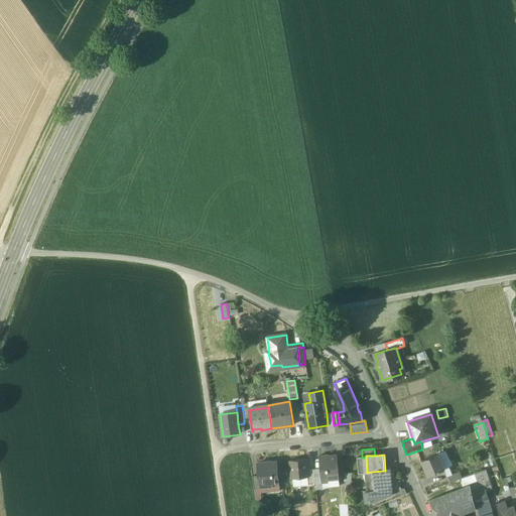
[(438,455),(421,462),(428,477),(439,473),(439,472),(444,470),(438,455)]
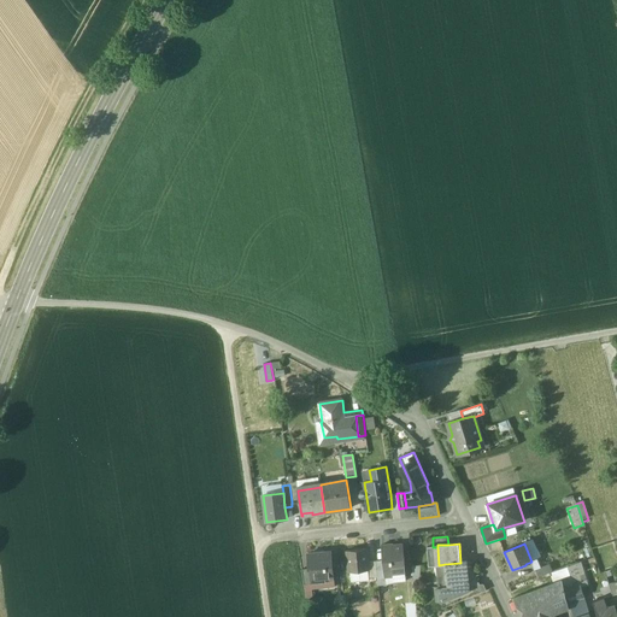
[(404,546),(382,548),(383,560),(385,576),(406,575),(404,546)]
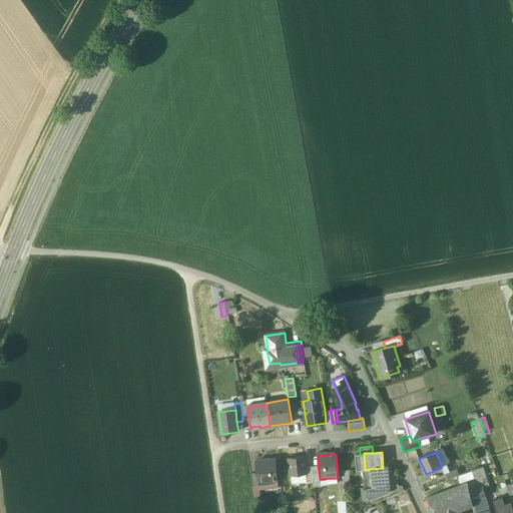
[(360,455),(356,455),(357,470),(364,470),(365,470),(364,455),(360,455)]
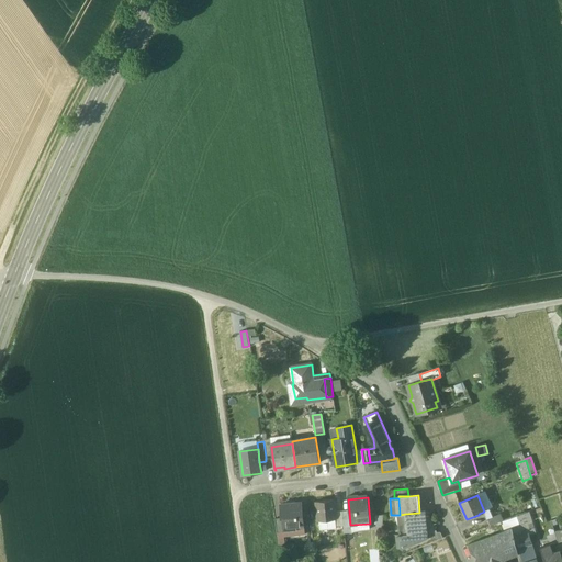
[(334,501),(316,502),(318,521),(335,520),(336,519),(335,513),(334,501)]
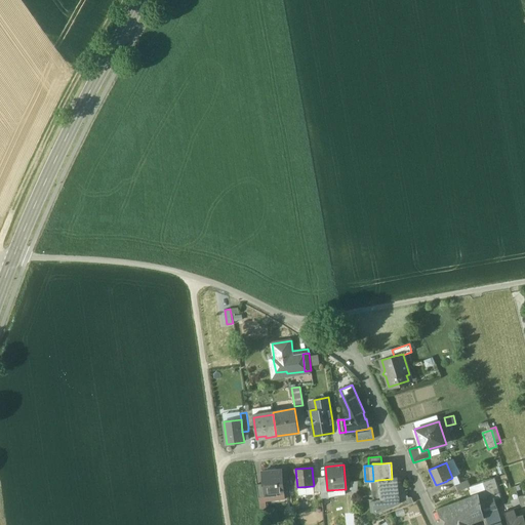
[(282,470),(261,472),(263,484),(263,485),(264,485),(265,496),(265,495),(277,494),(277,491),(284,490),(282,470)]
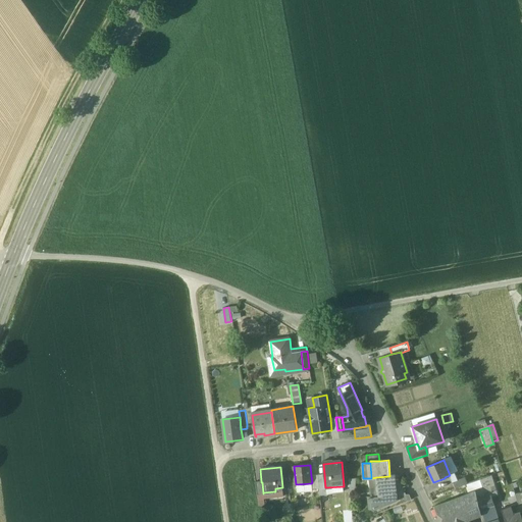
[(324,474),(318,475),(319,488),(320,496),(326,494),(325,487),(324,474)]
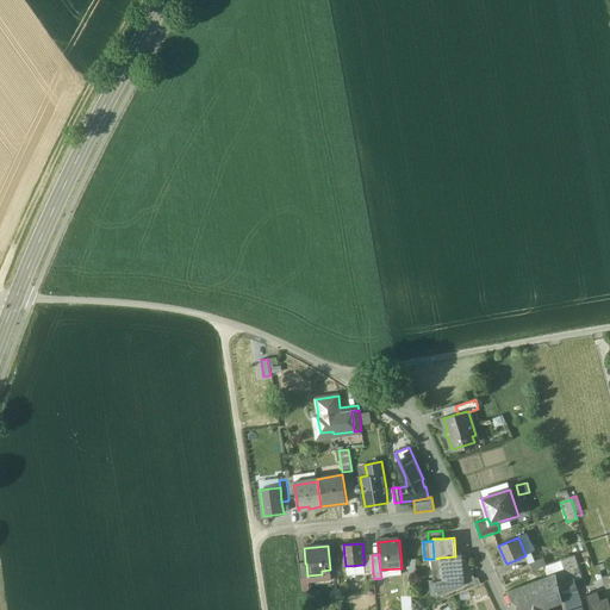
[(455,556),(440,558),(442,582),(456,580),(472,579),(474,578),(467,561),(462,561),(462,555),(455,556)]
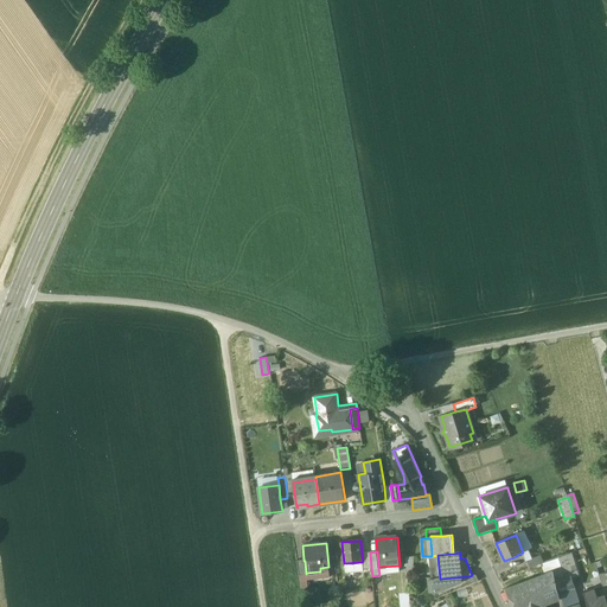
[(572,554),(558,558),(561,569),(553,572),(556,581),(572,577),(579,575),(572,554)]
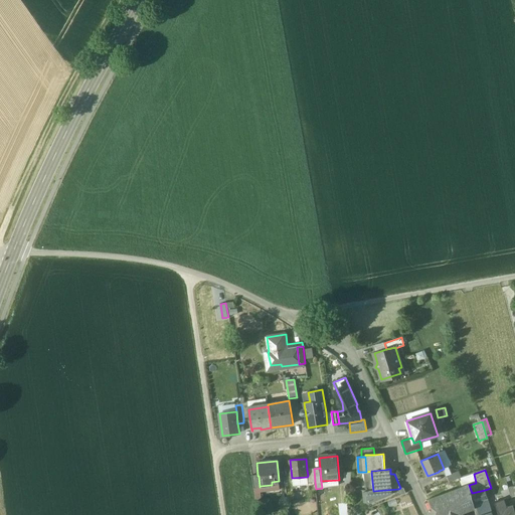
[(366,472),(365,472),(367,482),(365,482),(365,490),(366,492),(369,491),(373,491),(371,471),(366,472)]
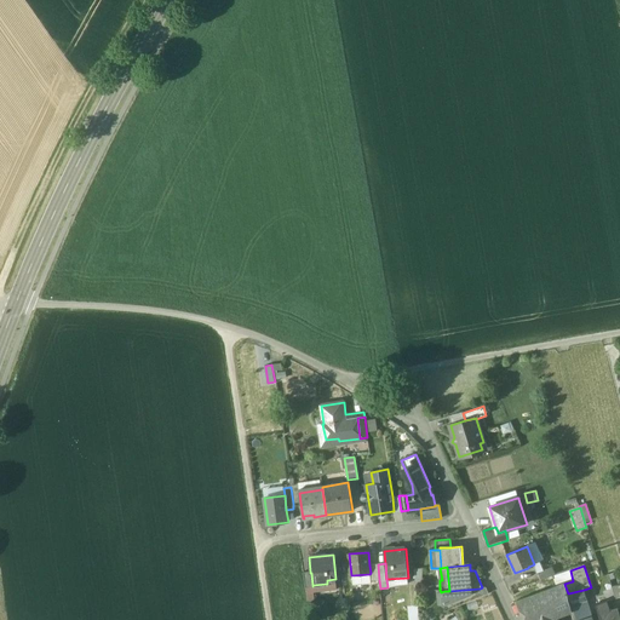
[(552,568),(538,573),(540,580),(555,575),(552,568)]
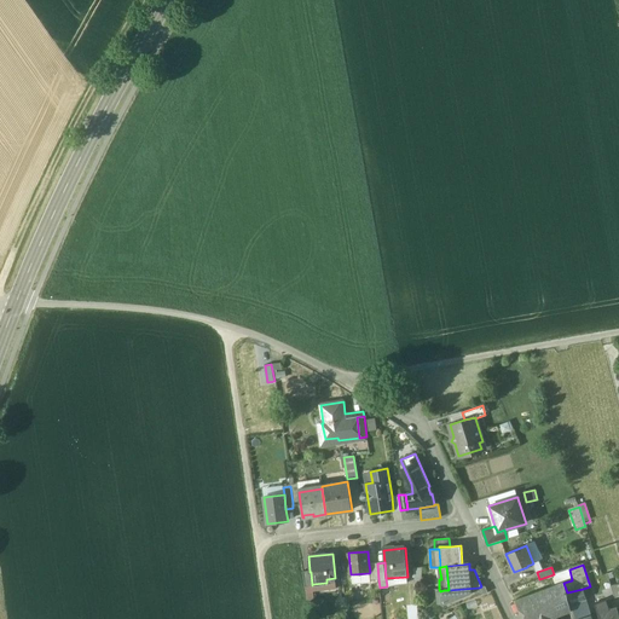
[(310,571),(302,572),(305,588),(313,586),(312,584),(312,585),(311,572),(310,572),(310,571)]
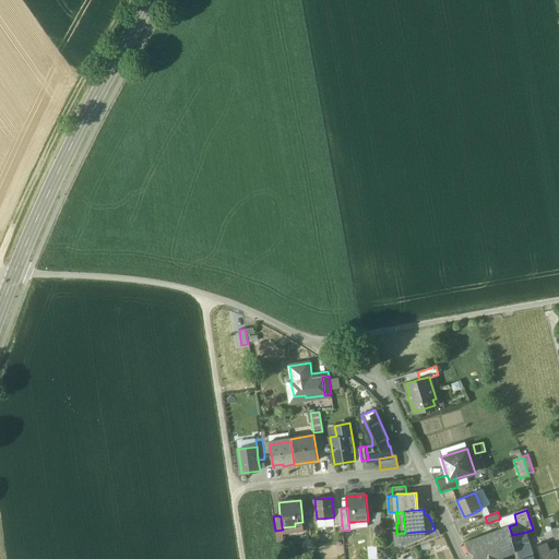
[(509,526),(490,533),(498,551),(514,545),(512,535),(509,526)]
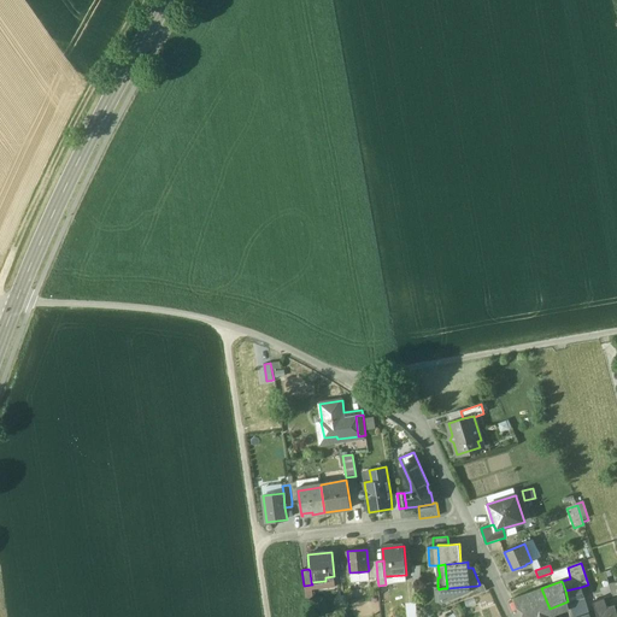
[(477,586),(462,587),(463,592),(463,600),(470,598),(479,594),(477,586)]
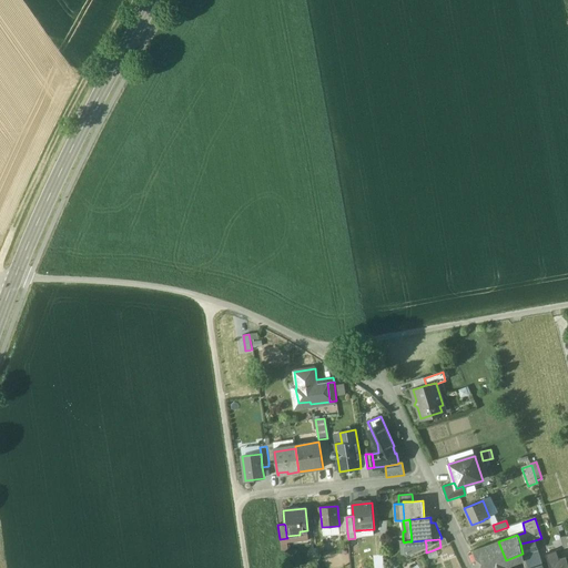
[(412,541),(407,541),(407,549),(413,549),(413,548),(426,545),(425,540),(412,541)]
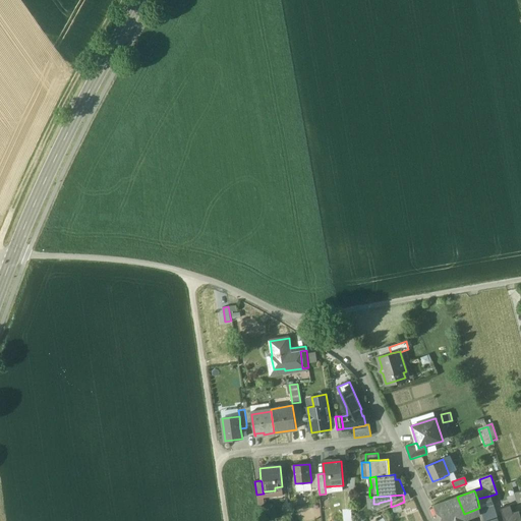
[(490,496),(477,499),(479,508),(494,504),(490,496)]
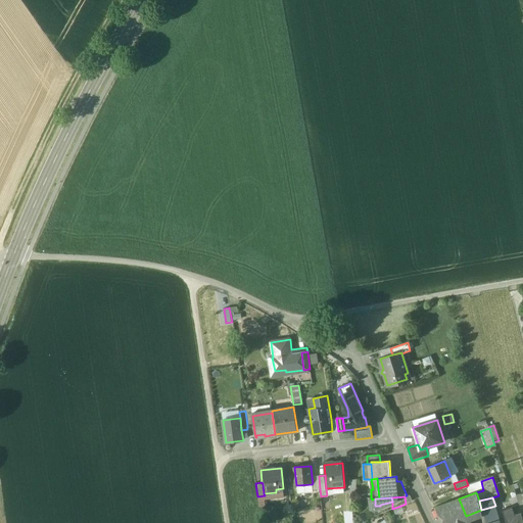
[(459,498),(435,508),(441,522),(463,522),(467,522),(468,521),(466,516),(459,498)]
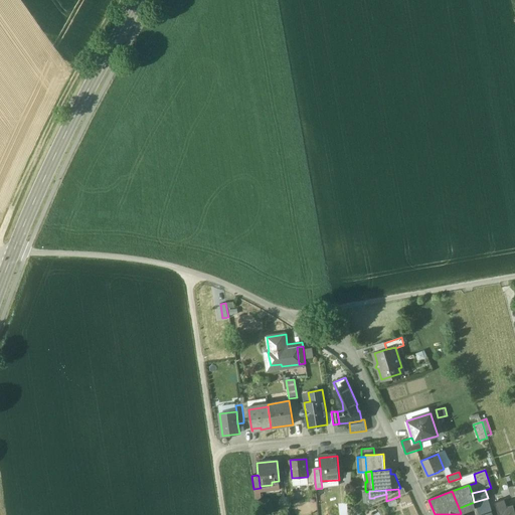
[(386,494),(374,497),(374,498),(375,506),(383,503),(386,501),(386,494)]
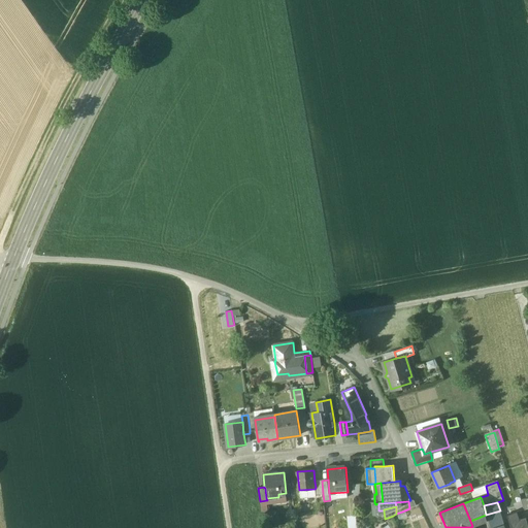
[(378,510),(375,512),(376,516),(377,522),(385,519),(384,510),(378,510)]
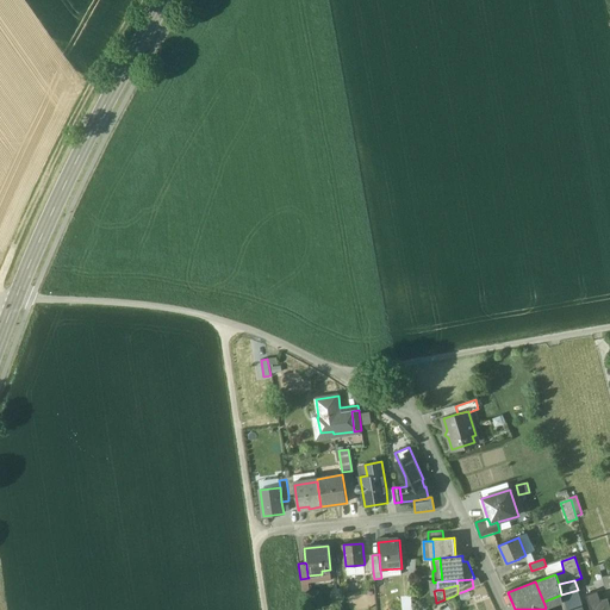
[(458,593),(454,596),(456,603),(467,598),(465,591),(458,593)]
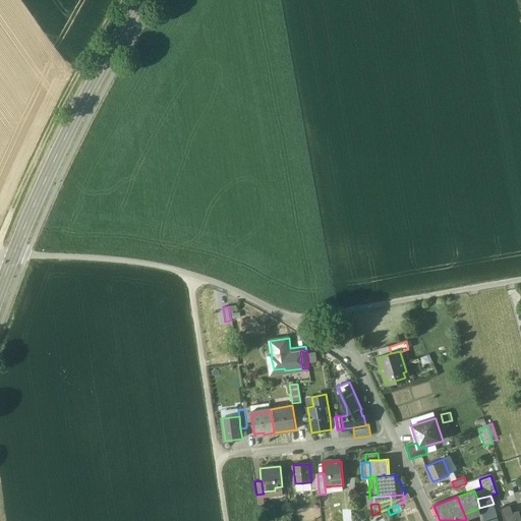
[(494,507),(482,511),(484,520),(491,520),(498,519),(494,507)]
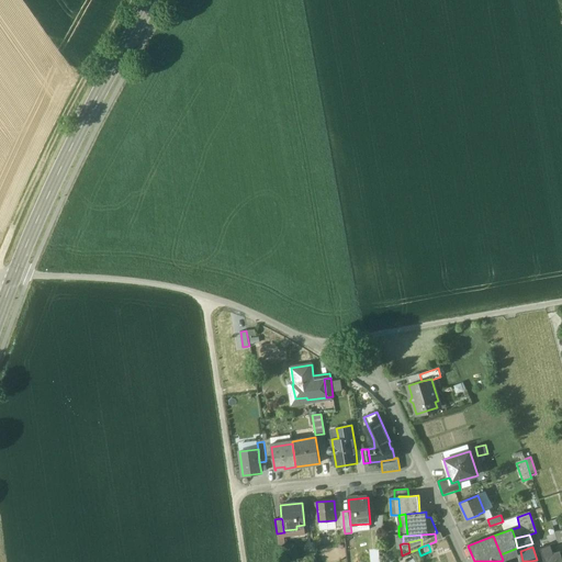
[(561,561),(561,559),(560,552),(543,558),(544,561),(561,561)]
